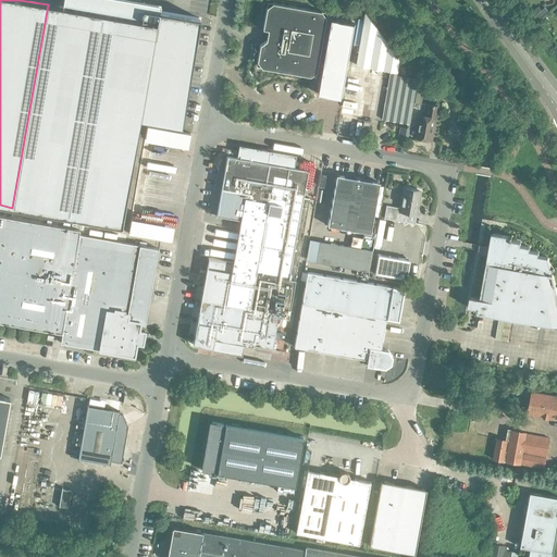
[(121,226),(140,119),(159,11),(160,4),(146,2),(143,21),(102,14),(66,217),(121,226)]
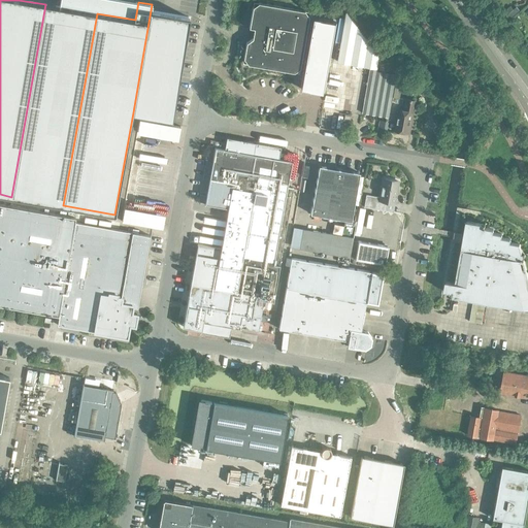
[(300,89),(325,93),(337,23),(312,18),(306,59),(302,58),(309,17),(304,10),(259,3),(253,7),(249,28),(254,29),(253,38),(246,42),(243,58),(248,64),(294,72),(300,68),(301,61),(305,62),(300,89)]
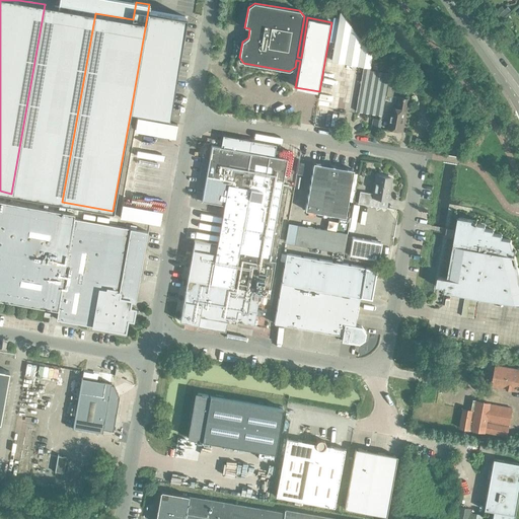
[(95,13),(45,4),(11,194),(62,202),(95,13)]
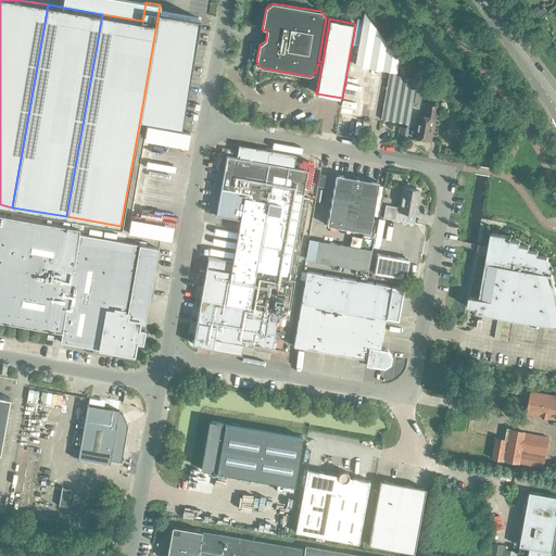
[(533,16),(536,20),(547,11),(544,8),(533,16)]
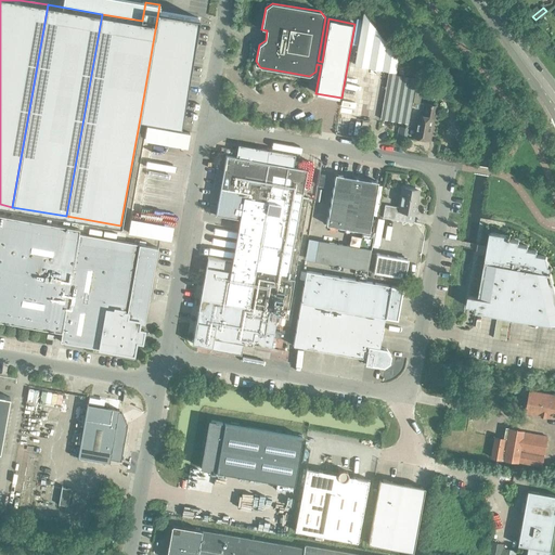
[(158,11),(140,118),(180,126),(198,18),(158,11)]
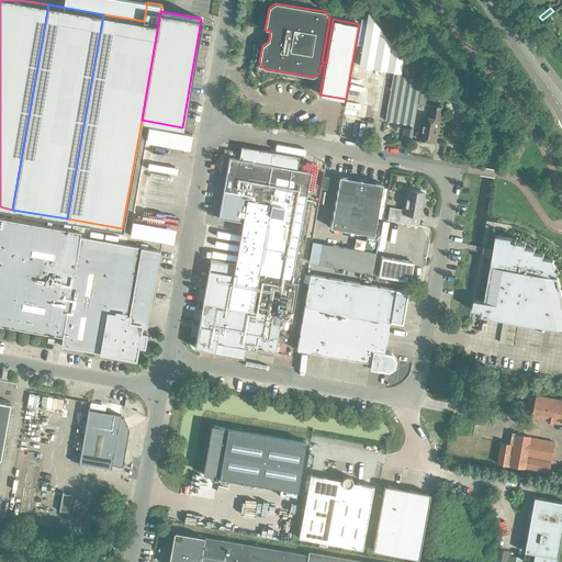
[(360,66),(394,71),(386,121),(414,125),(422,80),(401,77),(404,60),(370,13),(369,13),(360,66)]
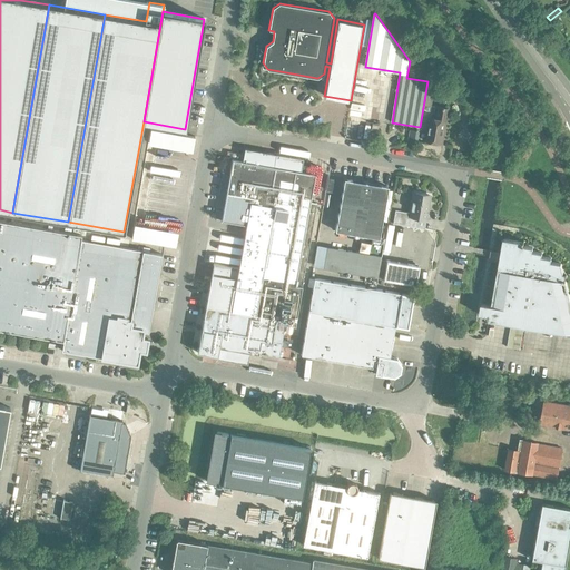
[(424,72),(419,64),(414,67),(420,75),(424,72)]
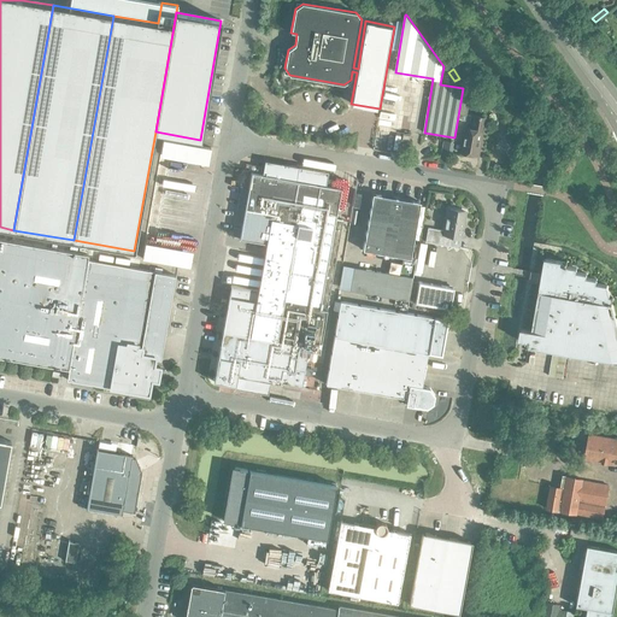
[(462,153),(480,157),(486,118),(475,116),(472,129),(466,128),(462,153)]
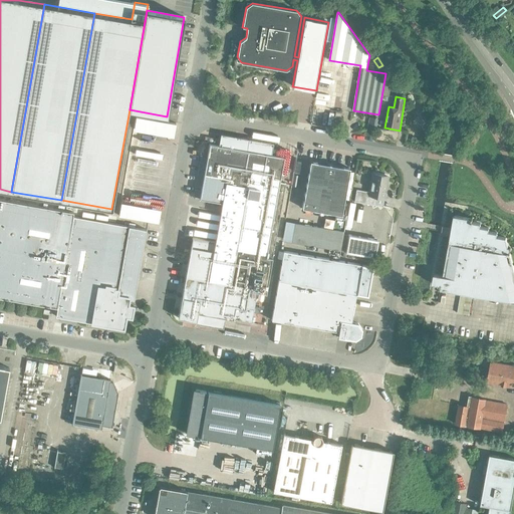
[(260,307),(255,305),(258,289),(266,290),(284,183),(280,182),(284,157),(271,155),(273,144),(221,134),(219,146),(209,144),(200,199),(228,204),(221,243),(192,237),(188,263),(183,289),(178,318),(196,321),(196,323),(209,325),(211,315),(233,319),(252,322),(254,311),(259,312),(260,307)]
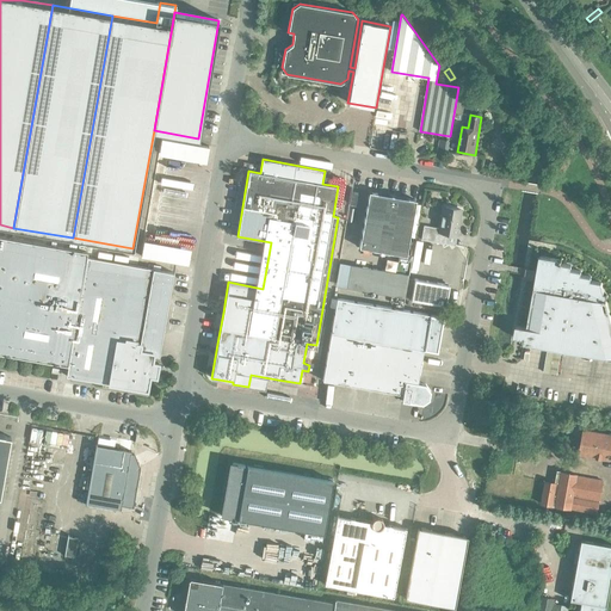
[(359,247),(406,255),(415,201),(369,192),(359,247)]
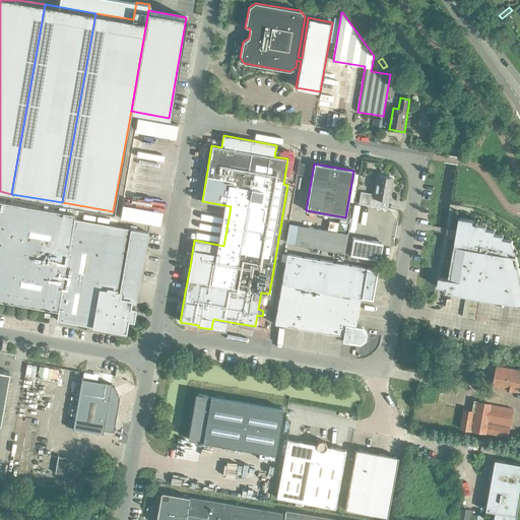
[(389,200),(393,179),(377,176),(374,194),(361,192),(359,204),(377,207),(379,198),(389,200)]
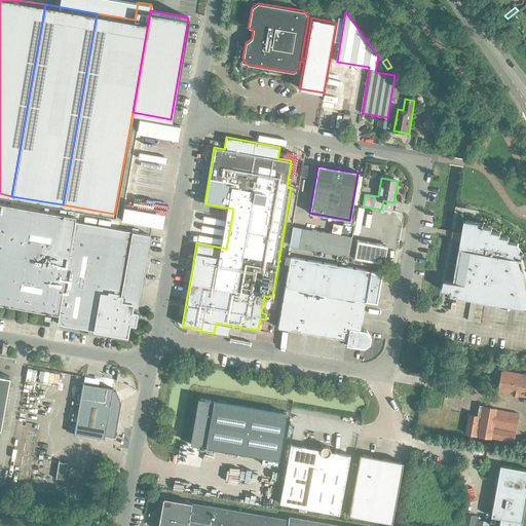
[(75,218),(0,203),(0,304),(59,315),(58,324),(126,336),(128,324),(135,325),(137,312),(130,311),(133,303),(120,301),(120,297),(121,297),(123,284),(140,286),(149,234),(74,222),(75,218)]
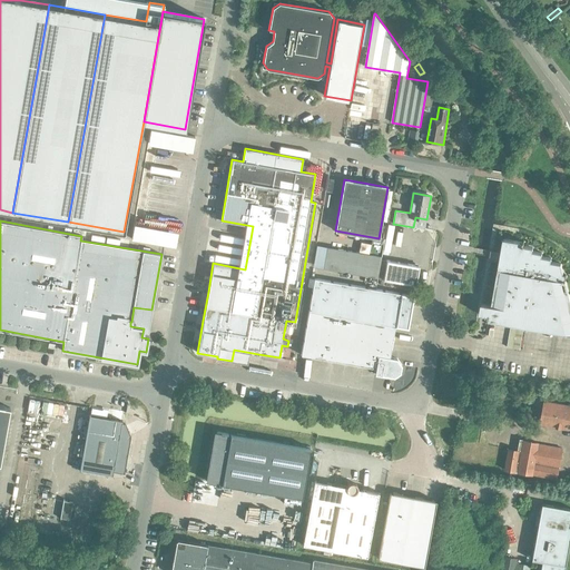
[(479,314),(490,315),(489,320),(569,334),(569,300),(561,264),(551,262),(552,258),(542,256),(542,253),(532,252),(533,248),(523,246),(524,243),(503,239),(500,255),(491,305),(481,303),(479,314)]
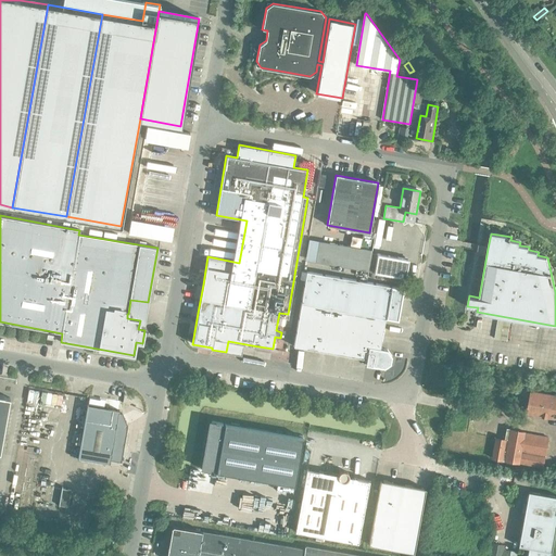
[(374,273),(405,278),(409,260),(377,253),(374,273)]
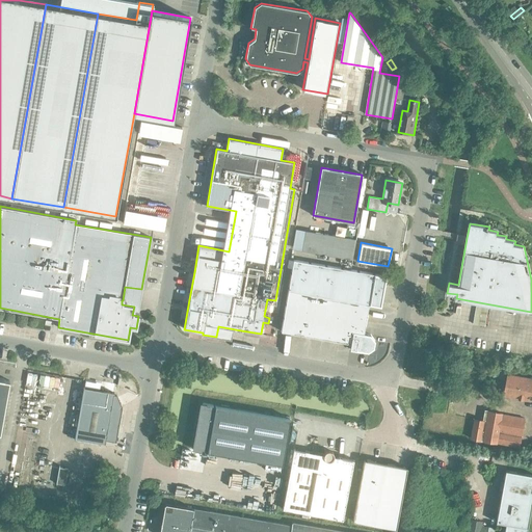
[(369,304),(381,307),(387,275),(293,260),(281,331),(350,344),(349,349),(368,352),(374,348),(375,341),(371,335),(364,334),(369,304)]
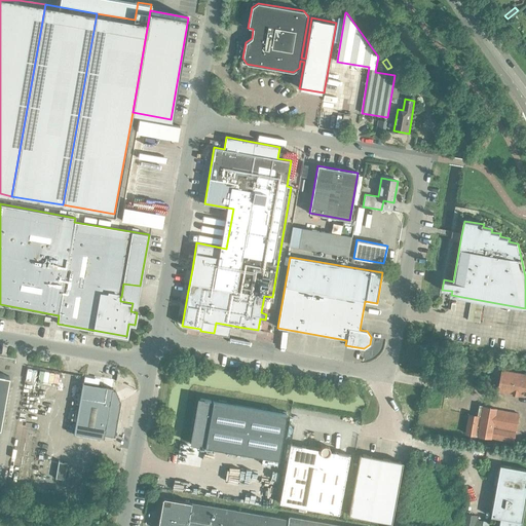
[(483,305),(472,303),(468,321),(480,323),(483,305)]
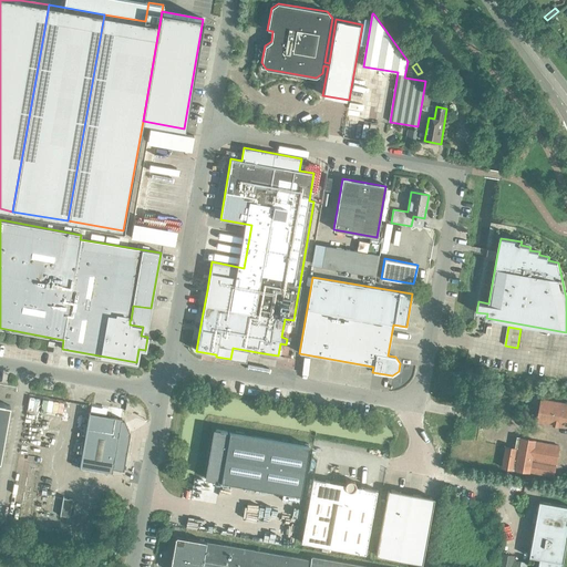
[(566,403),(542,399),(538,422),(566,426),(566,403)]
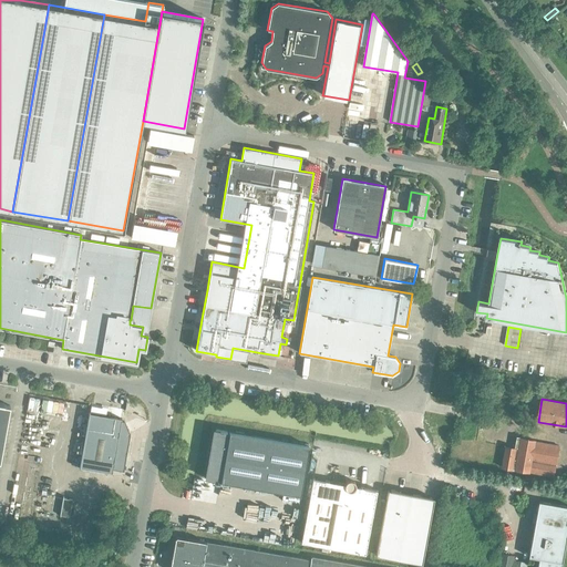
[(0,462),(10,405),(4,404),(4,403),(0,402),(0,462)]
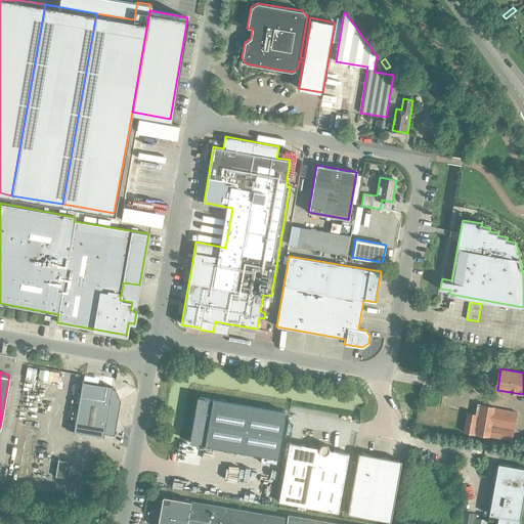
[(98,380),(94,379),(94,377),(84,376),(83,381),(97,384),(98,380)]
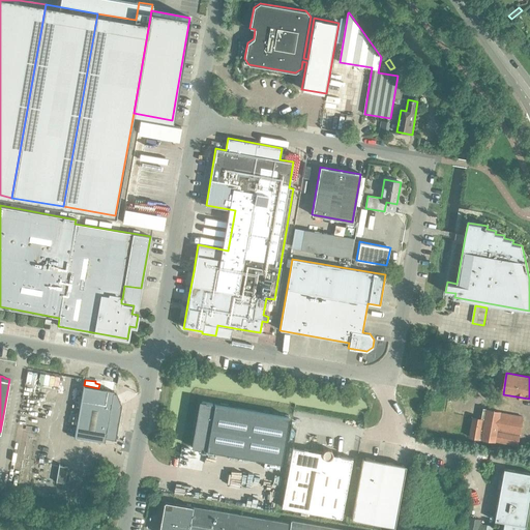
[(83,385),(74,439),(75,439),(75,438),(105,442),(106,439),(116,441),(121,407),(116,394),(113,393),(114,391),(84,386),(84,385),(83,385)]
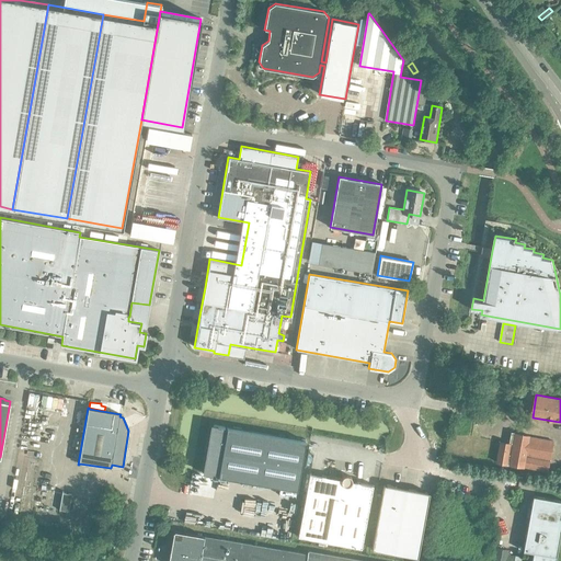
[(214,476),(297,490),(306,442),(225,427),(214,425),(205,474),(207,474),(210,479),(214,476)]
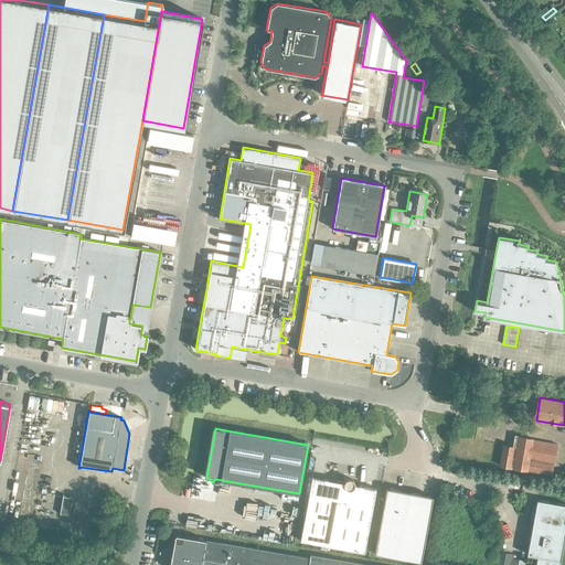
[(515,436),(513,447),(503,445),(500,466),(552,475),(557,445),(533,440),(533,439),(515,436)]
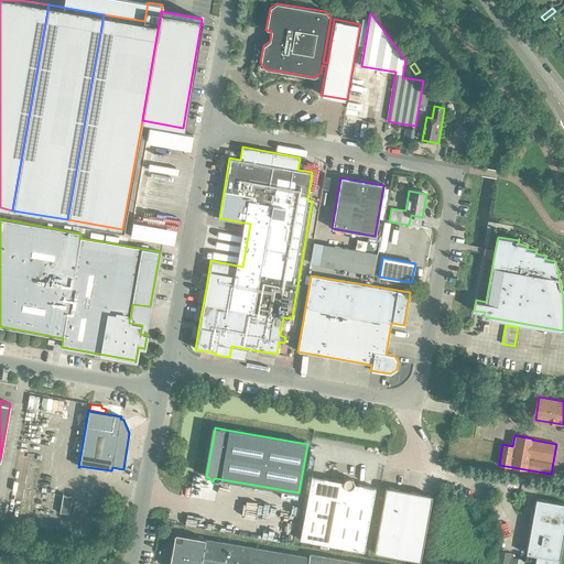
[(300,540),(331,545),(343,481),(312,476),(300,540)]
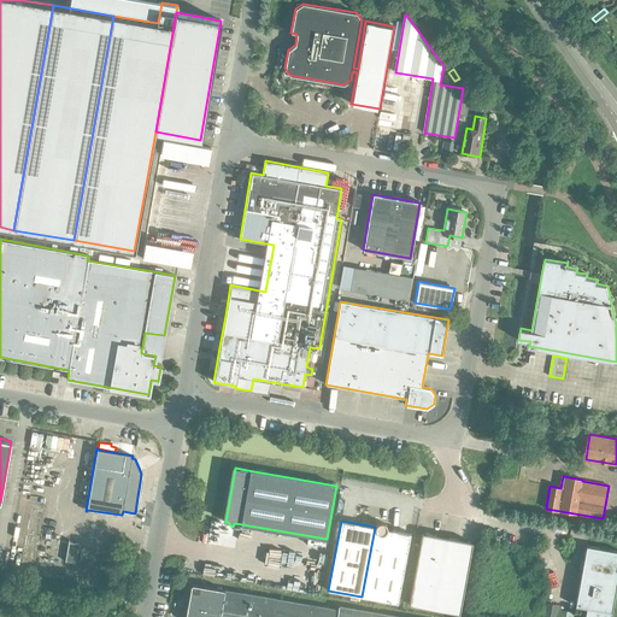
[(375,527),(362,597),(398,603),(411,533),(387,529),(387,528),(387,527),(387,526),(386,526),(386,524),(385,523),(383,523),(382,523),(381,522),(380,523),(378,523),(377,524),(376,526),(375,527)]
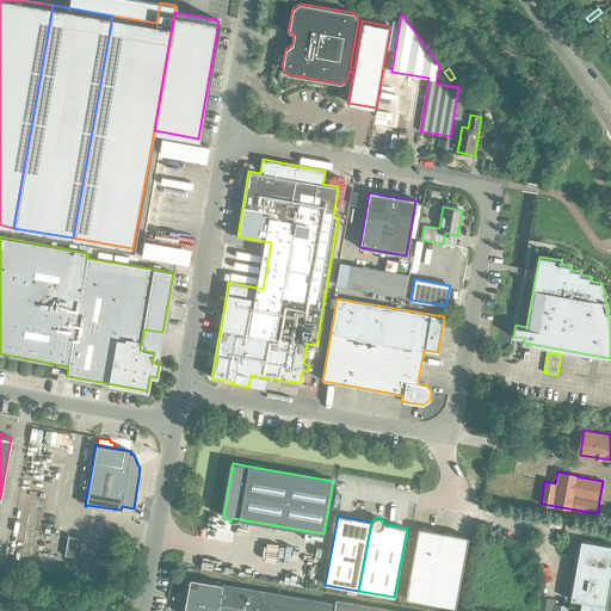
[(406,599),(455,608),(468,537),(466,537),(466,536),(421,528),(421,529),(419,528),(406,599)]
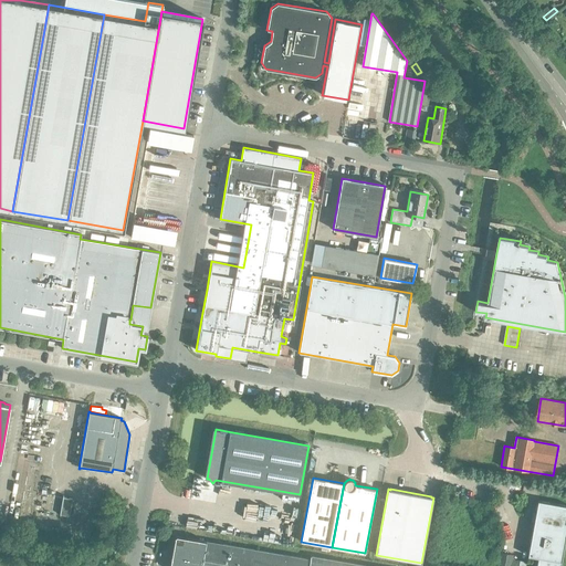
[(63,496),(61,515),(70,517),(73,500),(64,499),(64,496),(63,496)]
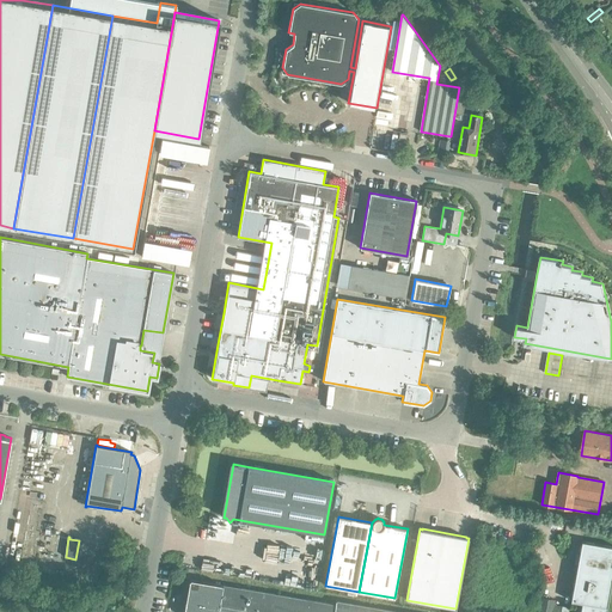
[(183,611),(221,611),(226,586),(189,580),(183,611)]
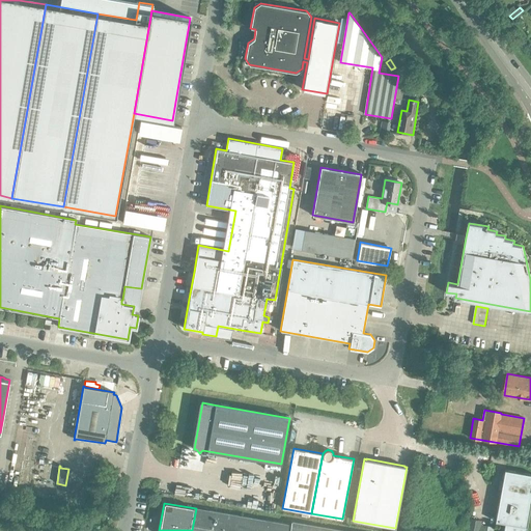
[(192,530),(224,530),(227,513),(196,508),(192,530)]
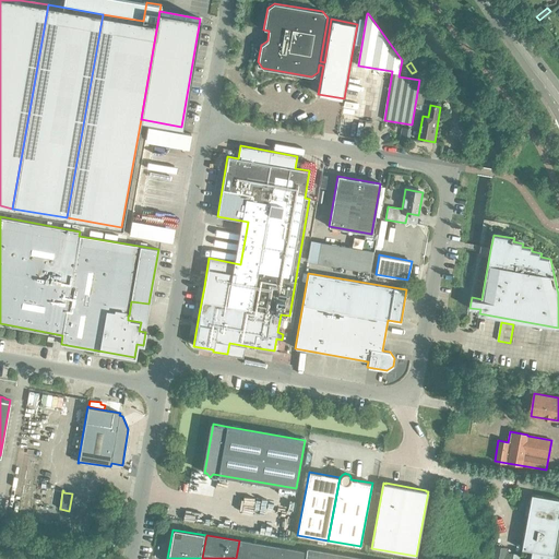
[(236,558),(270,558),(273,546),(239,540),(236,558)]
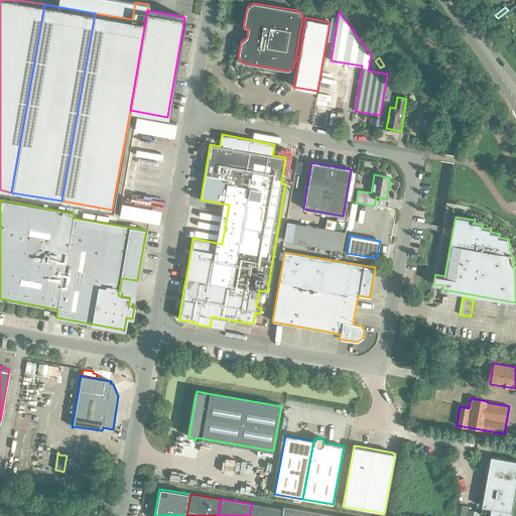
[(281,515),(282,510),(252,504),(249,515),(281,515)]
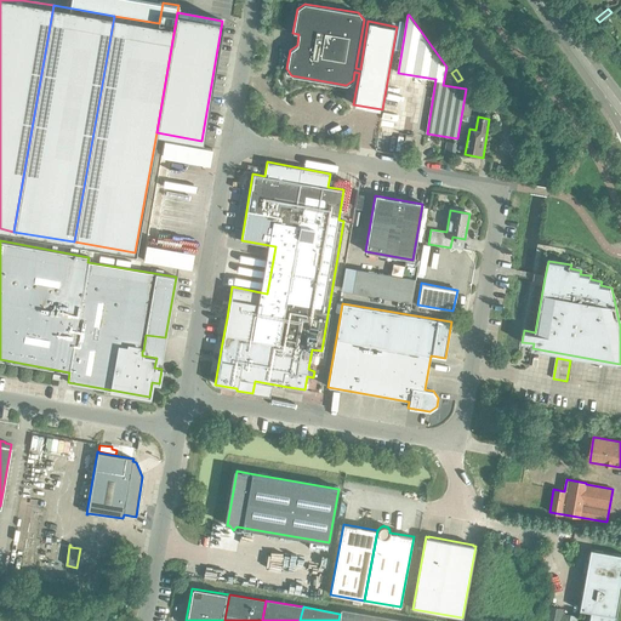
[(339,620),(405,620),(341,610),(340,614),(339,620)]
